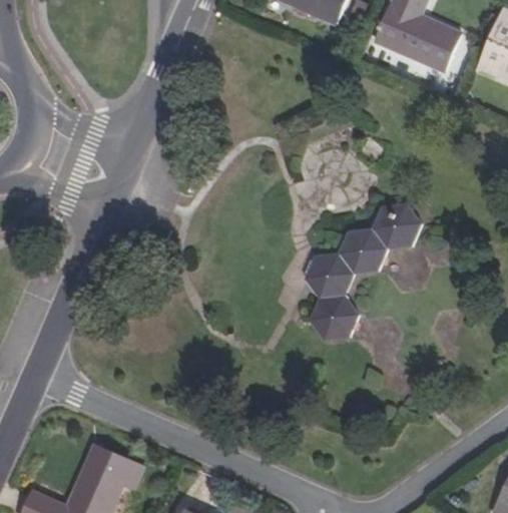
[(272,0),(333,27),(345,0),(272,0)]
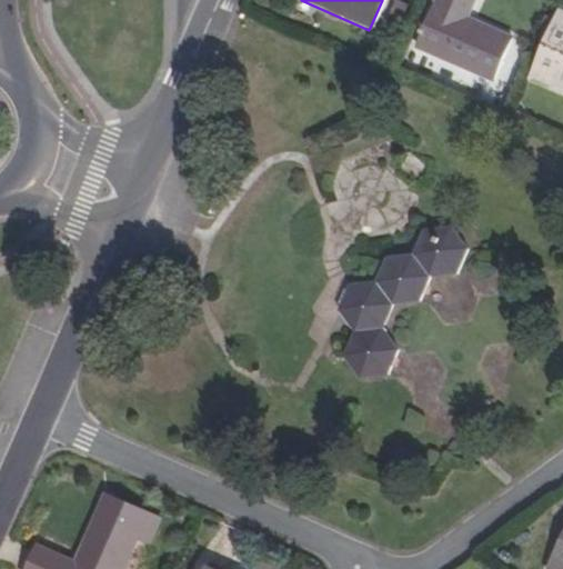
[(464,19),(472,0),(435,0),(414,49),(490,81),(508,39),(464,19)]
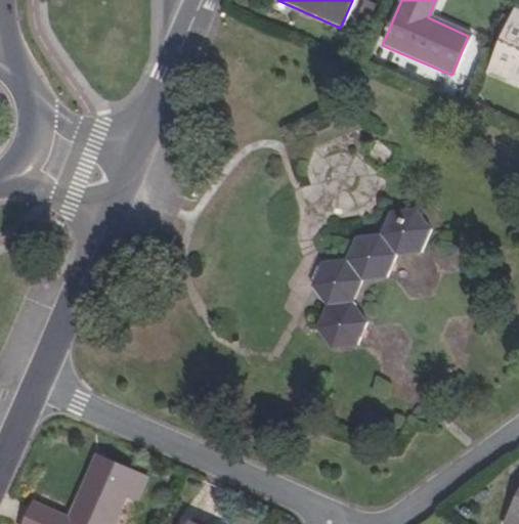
[(518,14),(511,10),(483,74),(518,88),(518,14)]
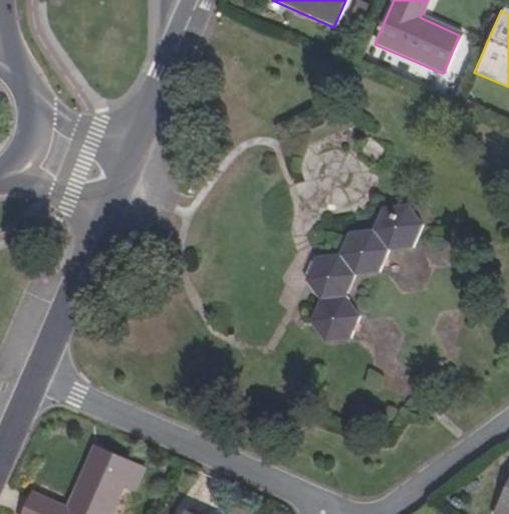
[(426,222),(412,202),(388,205),(378,226),(355,230),(346,250),(321,254),(311,276),(324,296),(315,317),(330,336),(353,333),(363,312),(350,293),(360,272),(383,268),(393,246),(417,243),(426,222)]
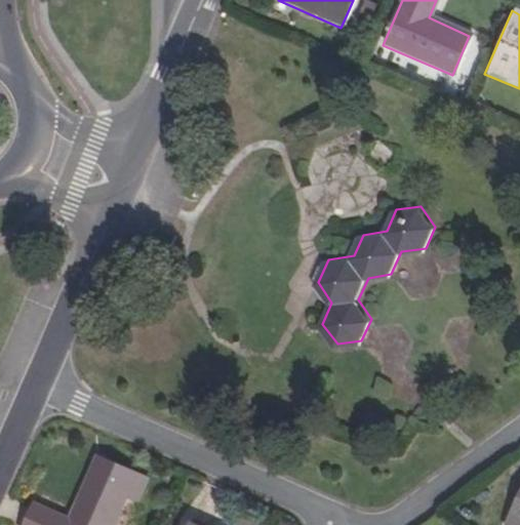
[(33,500),(22,524),(108,524),(124,490),(132,493),(141,473),(94,452),(67,516),(33,500)]
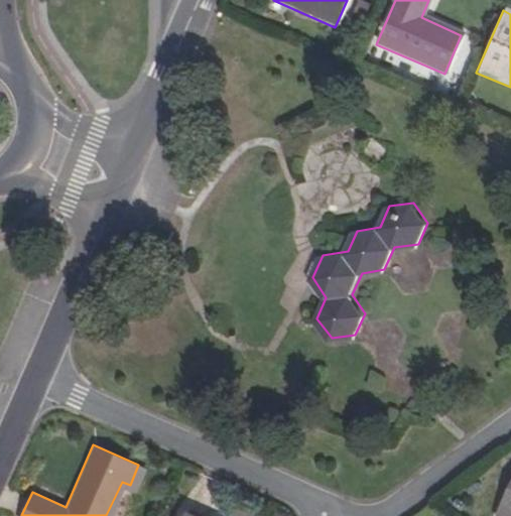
[(510,515),(510,478),(492,515),(510,515)]
